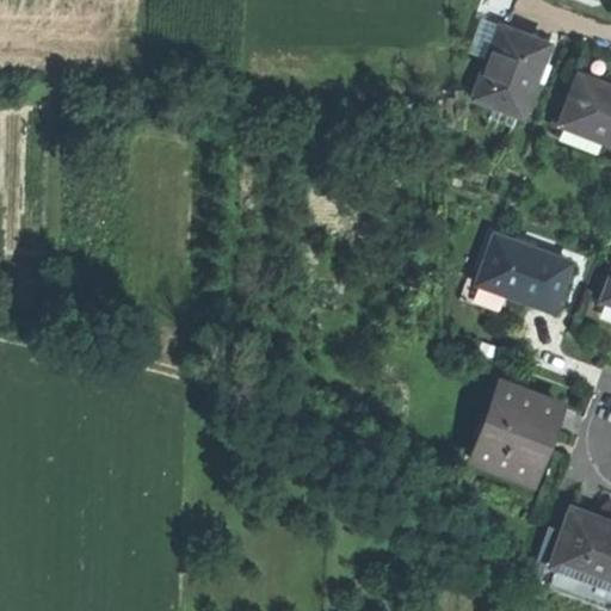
[(507,26),(517,0),(480,0),(475,13),(483,17),(499,23),(507,26)]
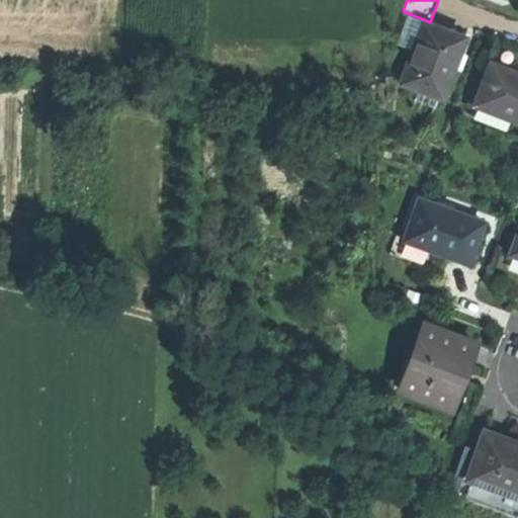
[(423,19),(410,14),(399,40),(412,46),(423,19)]
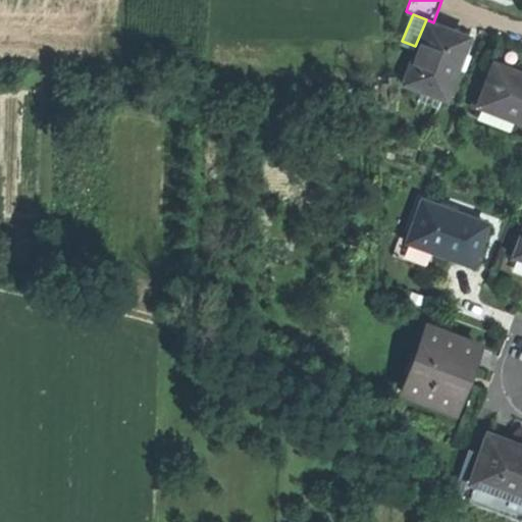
[(469,37),(433,22),(426,19),(415,46),(401,81),(444,98),(457,64),(469,37)]
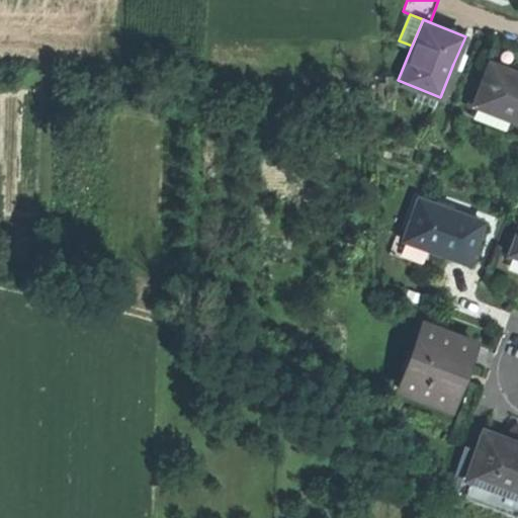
[(471,105),(517,122),(517,74),(488,63),(471,105)]
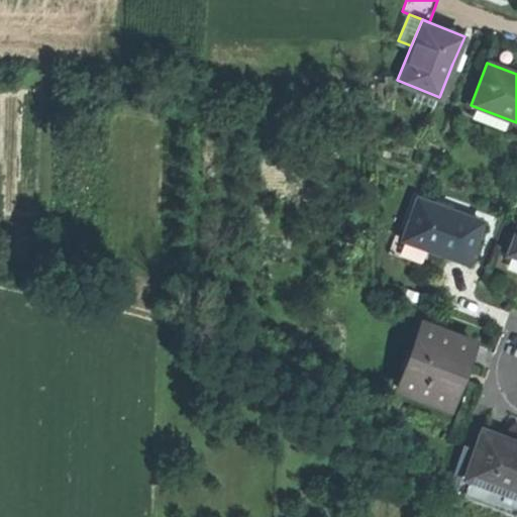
[(402,238),(466,263),(473,245),(482,221),(417,197),(402,238)]
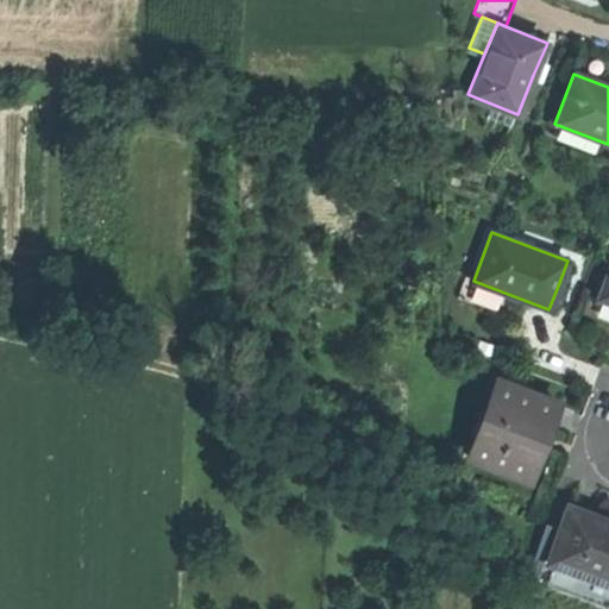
[(608,269),(598,296),(608,300),(608,269)]
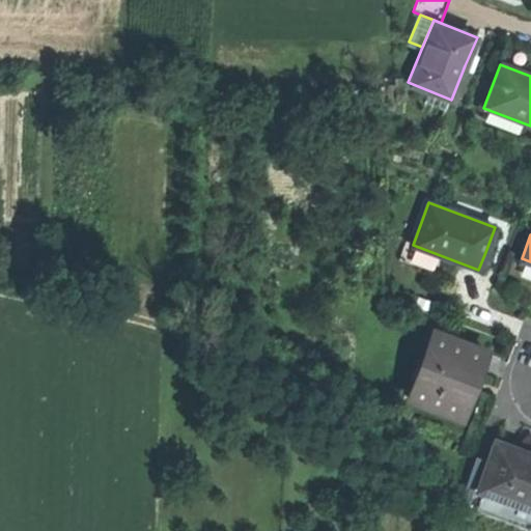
[(409,398),(460,418),(475,379),(485,352),(434,332),(409,398)]
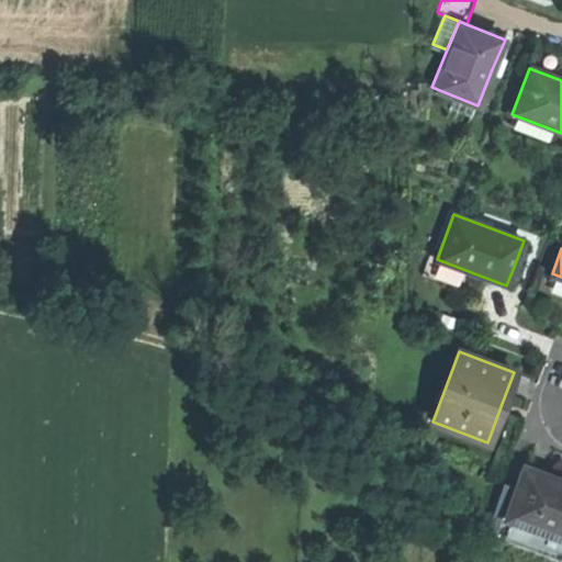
[(516,486),(506,512),(504,518),(510,520),(505,537),(561,558),(561,481),(560,481),(524,467),(516,486)]
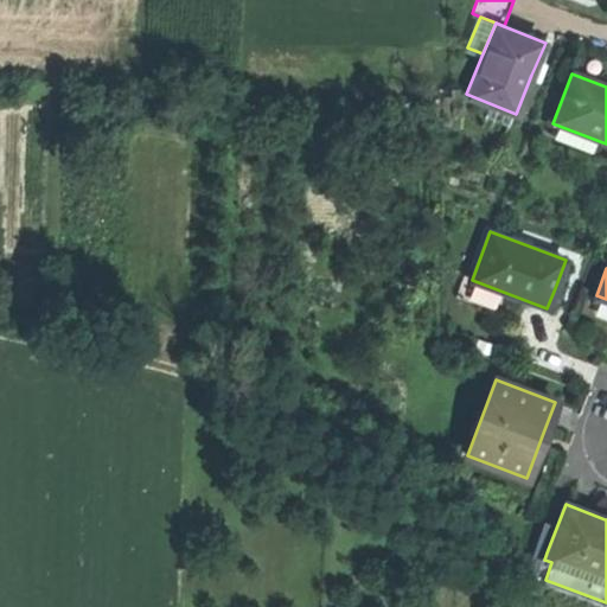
[(557,525),(541,519),(530,545),(542,550),(547,553),(557,525)]
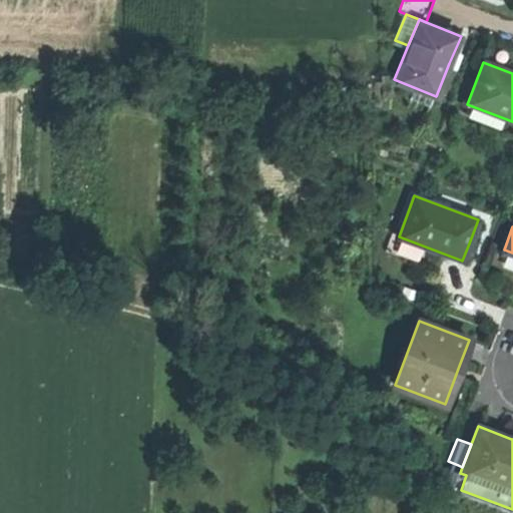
[(448,461),(440,484),(450,488),(458,465),(448,461)]
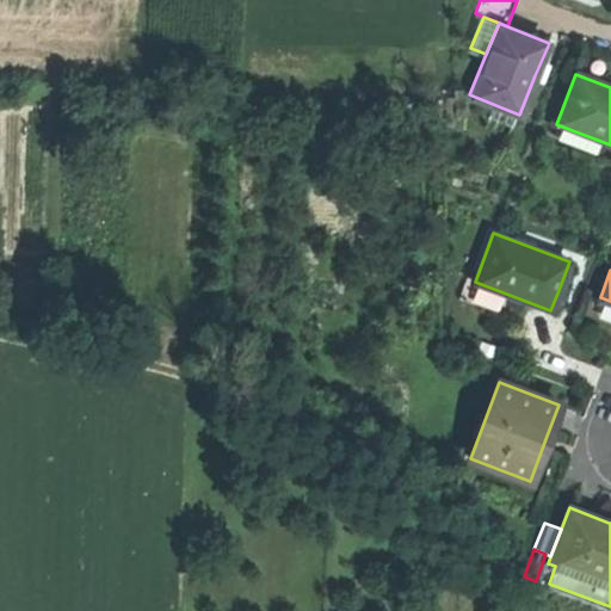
All buildings are outlined.
